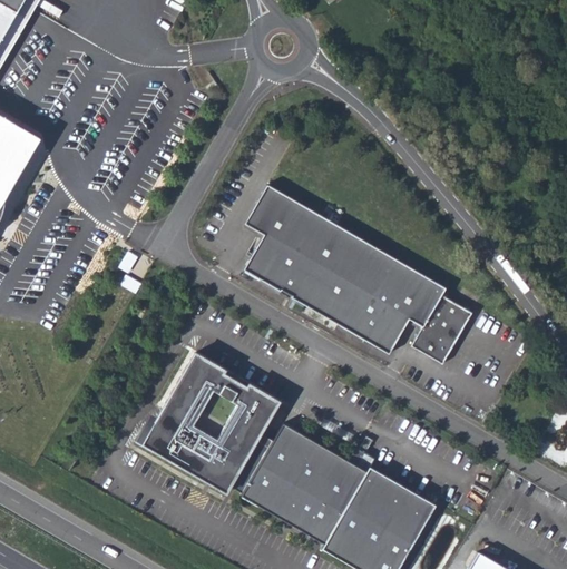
[(0,57),(32,0),(18,0),(0,31),(0,57)]
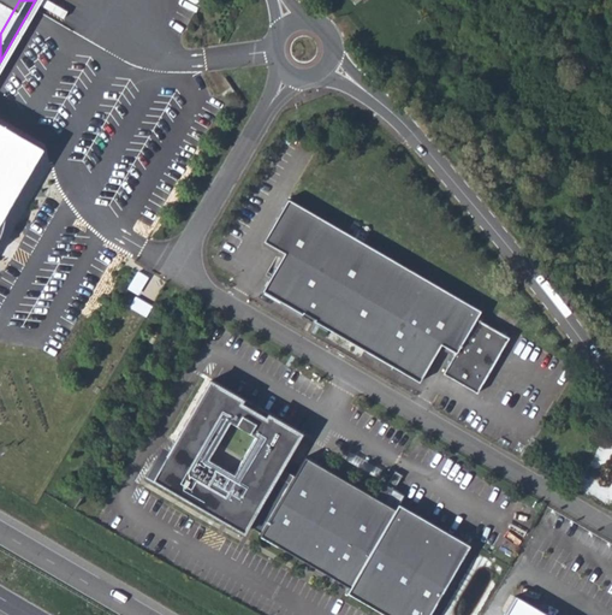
[(0,0),(0,212),(31,160),(25,148),(0,132),(0,34),(19,0),(0,0)]
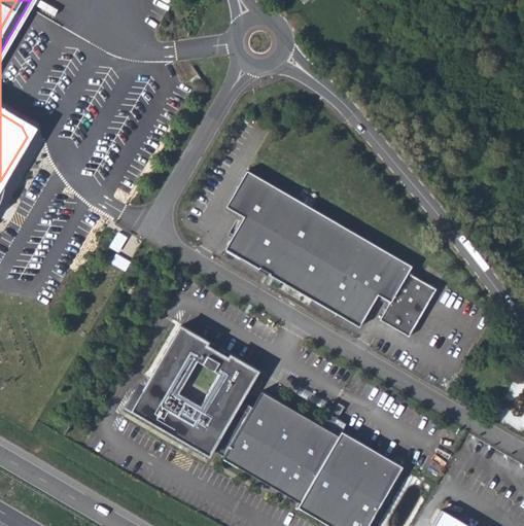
[(199,79),(190,85),(195,90),(202,83),(199,79)]
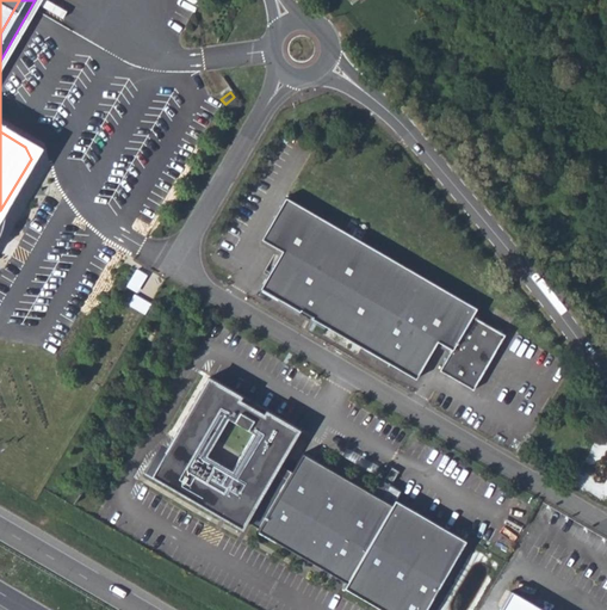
[(479,309),(289,198),(265,240),(285,252),(264,289),(303,313),(304,312),(315,318),(315,320),(419,380),(440,343),(454,351),(443,371),(476,392),(508,336),(475,316),(479,309)]
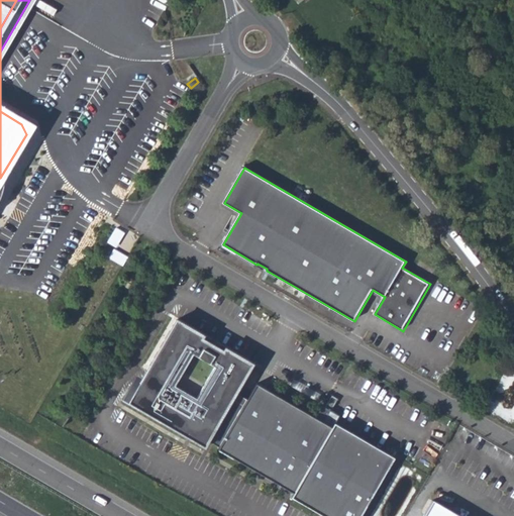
[(206,336),(179,320),(133,398),(127,394),(124,400),(207,447),(211,441),(222,448),(221,450),(296,494),(294,498),(323,515),(364,515),(397,458),(337,424),(334,428),(326,423),(259,385),(250,400),(246,407),(234,400),(238,393),(255,365),(227,349),(226,352),(204,339),(206,336)]
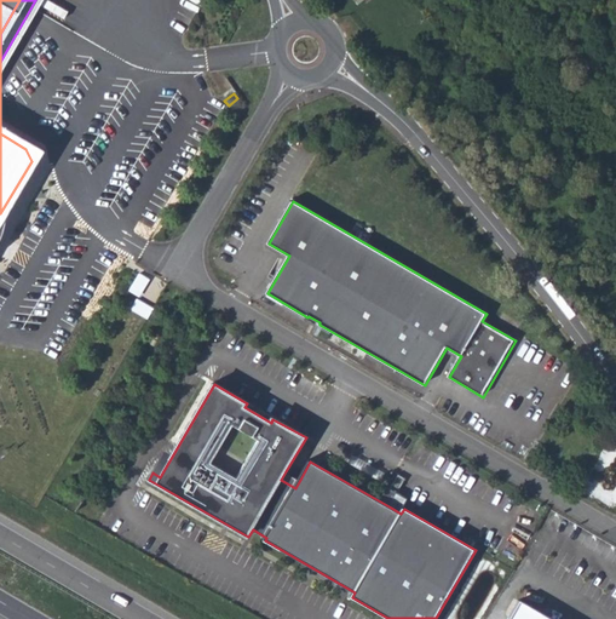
[(391,488),(385,503),(402,510),(407,499),(399,496),(401,492),(391,488)]
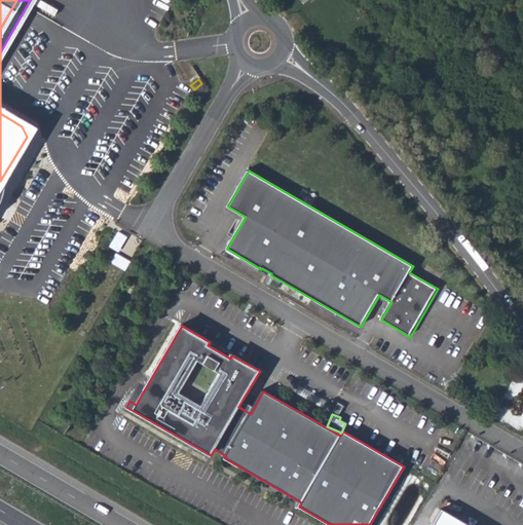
[(464,524),(439,511),(431,524),(464,524)]
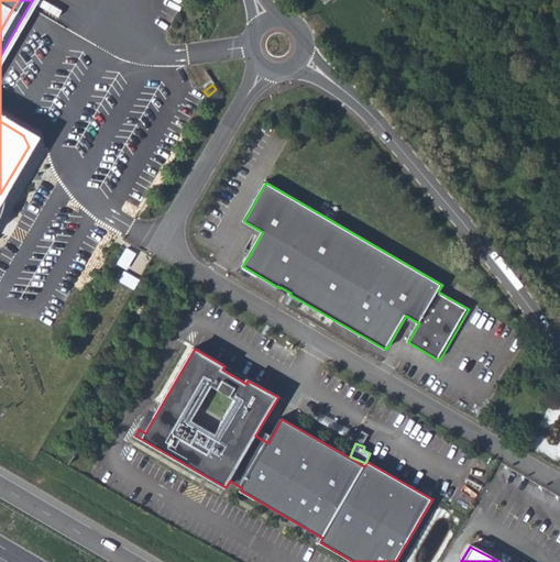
All buildings are outlined.
